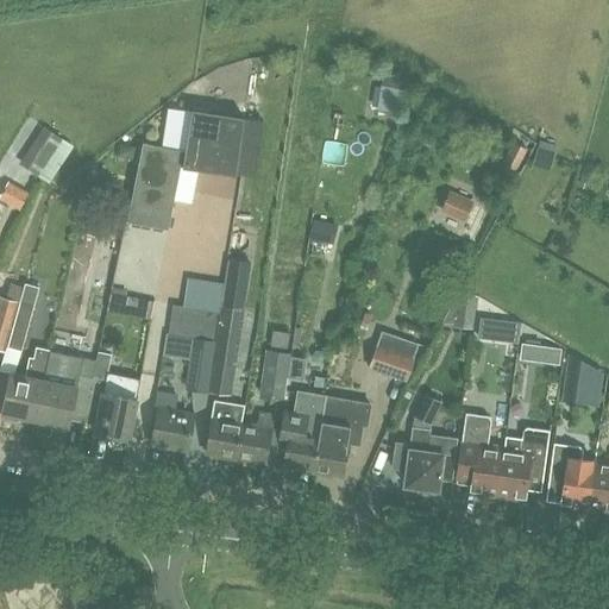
[(406,90),(407,77),(382,73),(381,86),(406,90)]
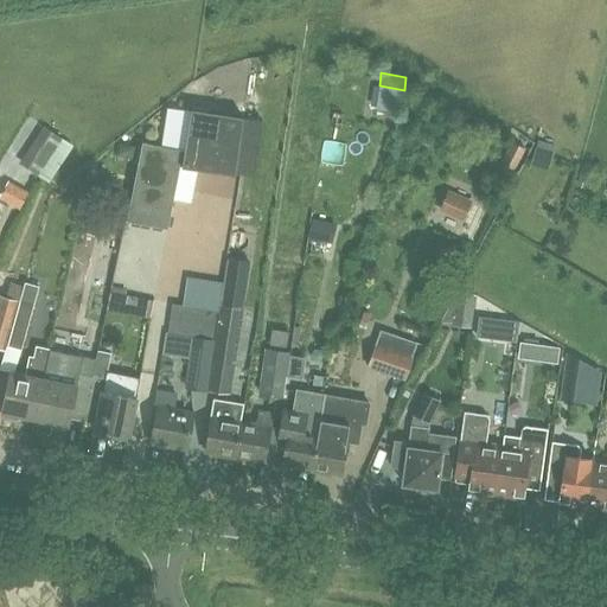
[(379,85),(376,109),(401,113),(404,90),(379,85)]
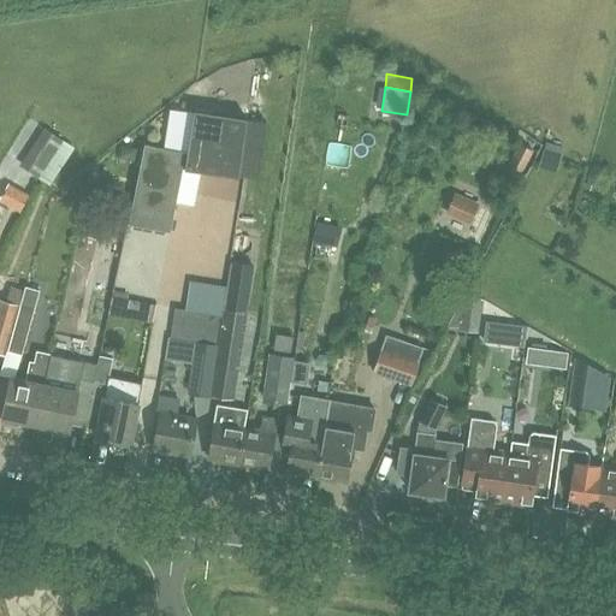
[(248,118),(194,111),(185,170),(240,178),(248,118)]
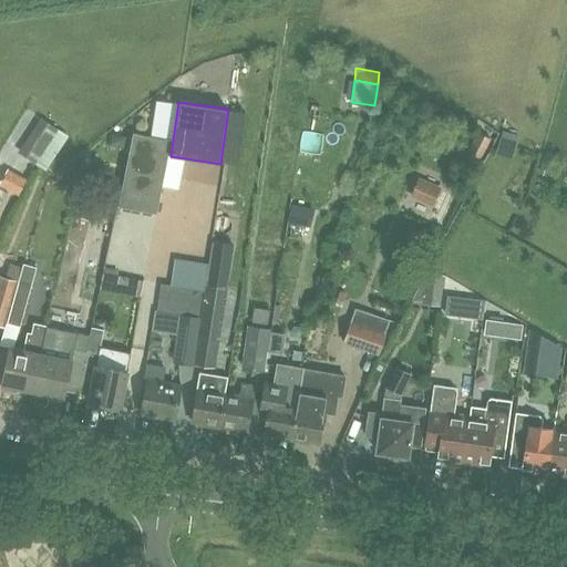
[(58,127),(41,116),(18,151),(35,162),(58,127)]
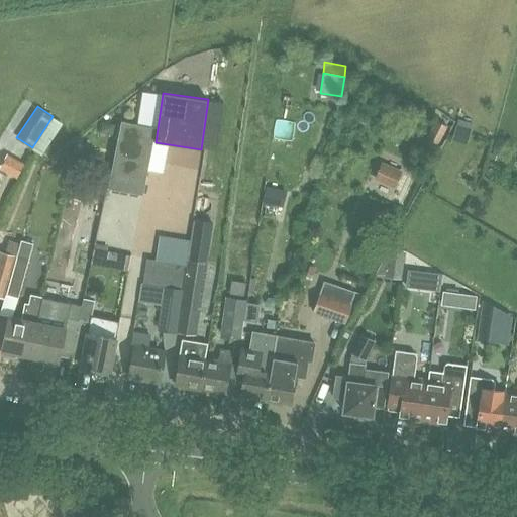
[(448,126),(437,120),(428,138),(438,144),(448,126)]
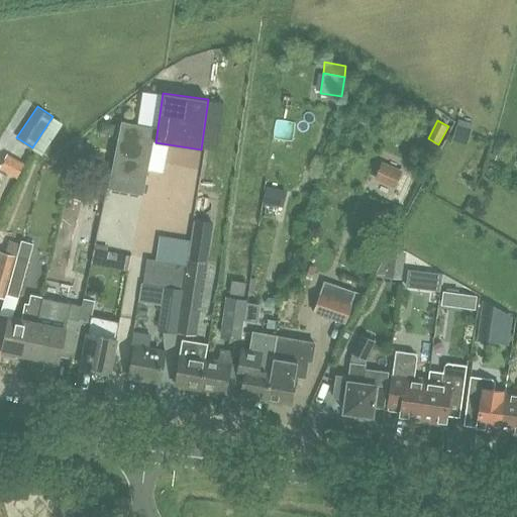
[(111,135),(113,124),(101,121),(99,133),(111,135)]
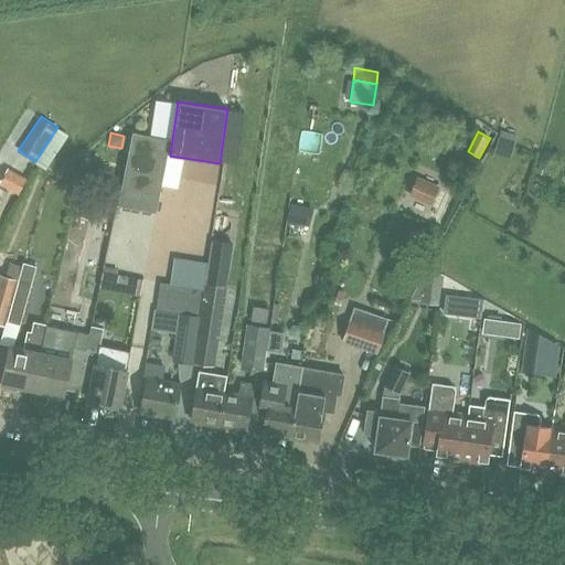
[(156,213),(170,140),(132,132),(118,205),(156,213)]
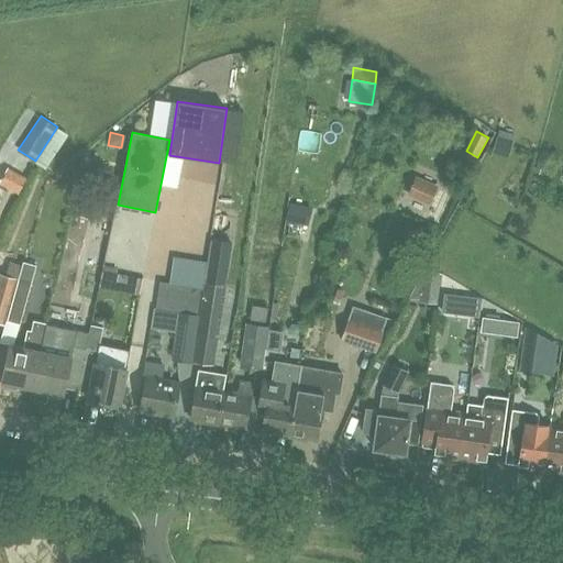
[(512,141),(496,136),(493,148),(509,153),(512,141)]
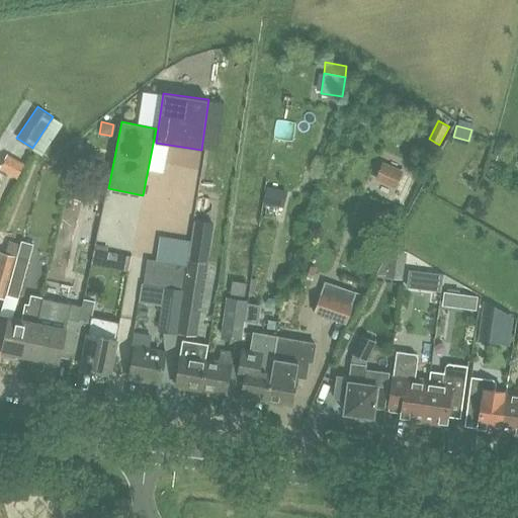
[(25,163),(7,153),(0,164),(0,168),(17,178),(25,163)]
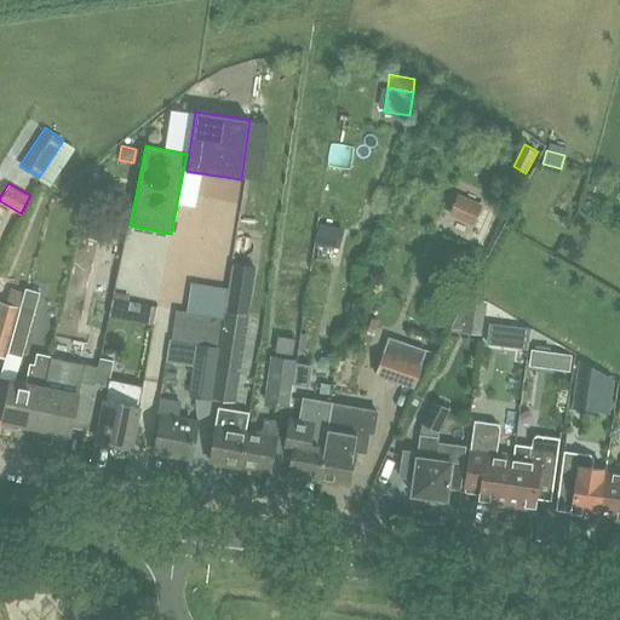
[(483,205),(458,193),(447,216),(474,227),(483,205)]
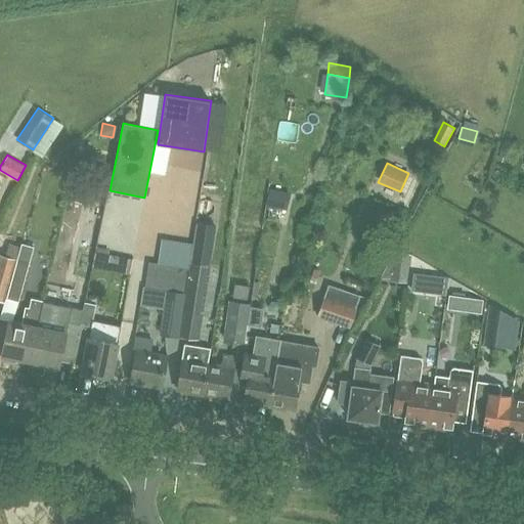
[(506,173),(497,168),(493,175),(501,180),(506,173)]
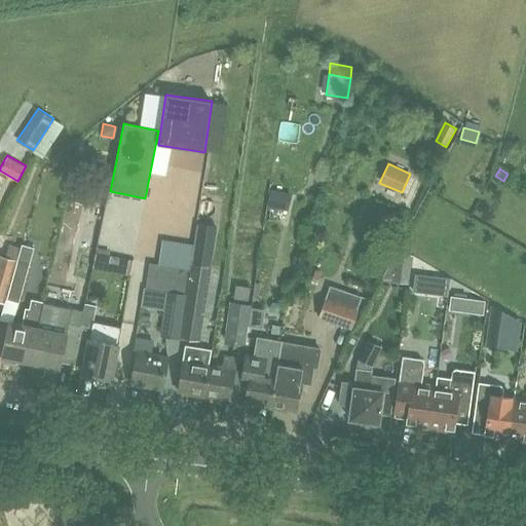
[(286,194),(271,191),(268,207),(282,210),(286,194)]
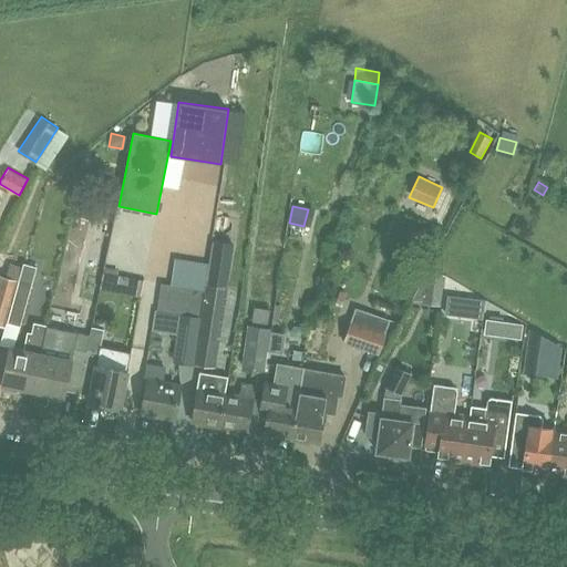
[(210,255),(207,282),(227,285),(232,258),(210,255)]
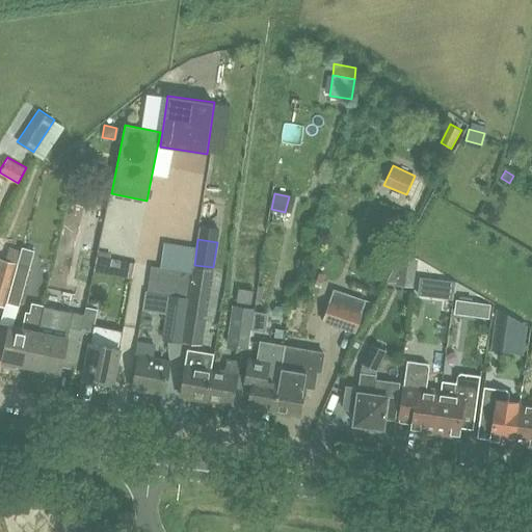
[(12,326),(33,250),(21,247),(1,324),(12,326)]
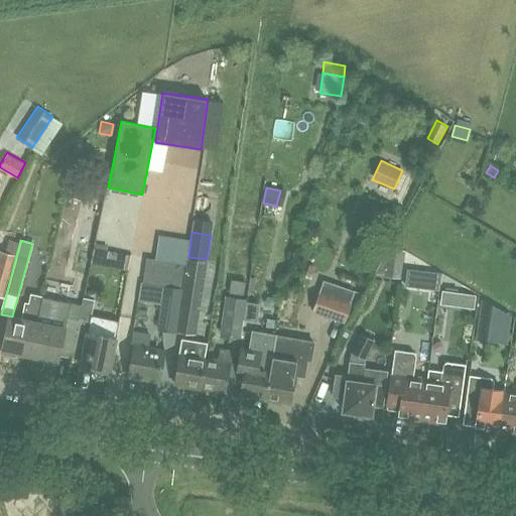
[(404,249),(390,242),(375,271),(399,274),(404,249)]
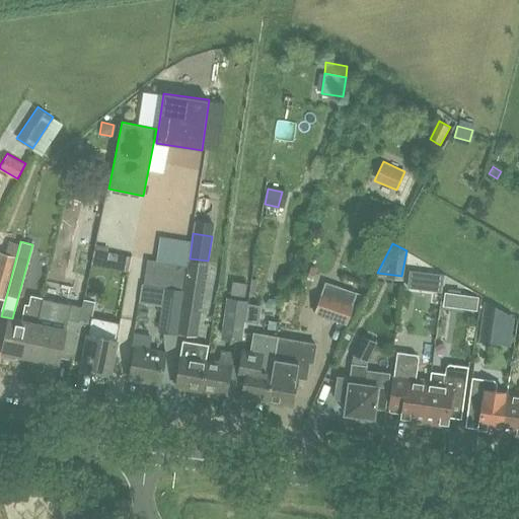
[(91,265),(104,267),(107,251),(94,248),(91,265)]
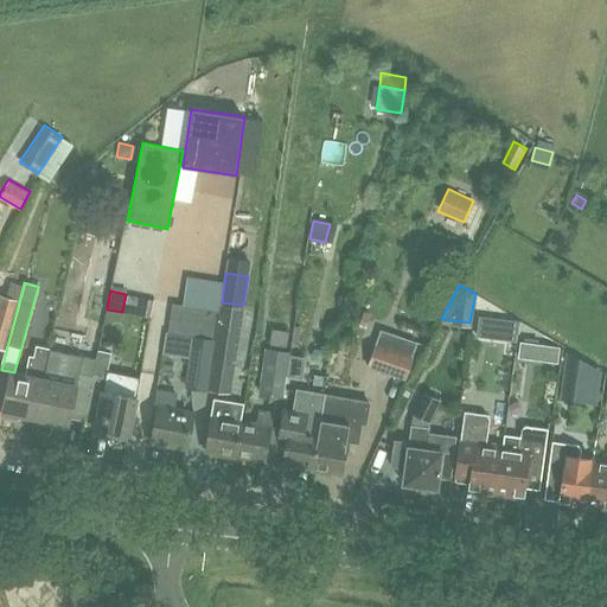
[(0,349),(5,351),(19,300),(0,294),(0,349)]
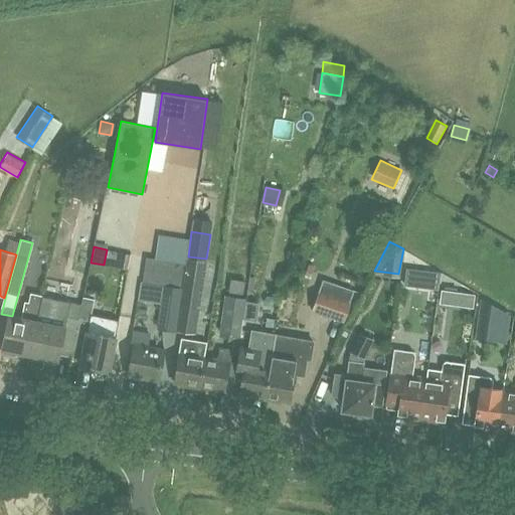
[(206,259),(188,256),(178,301),(200,306),(206,259)]
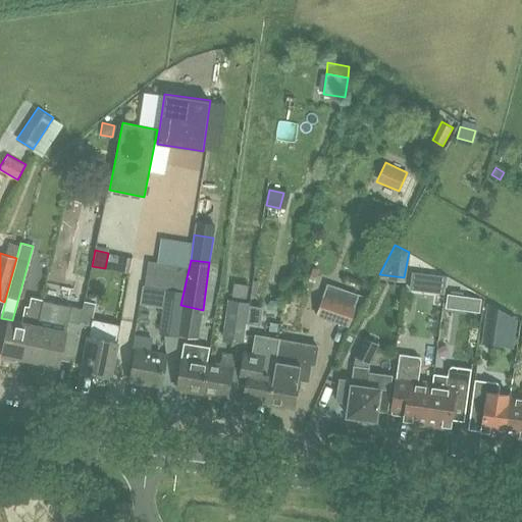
[(187,267),(150,262),(146,286),(167,290),(183,292),(184,292),(187,267)]
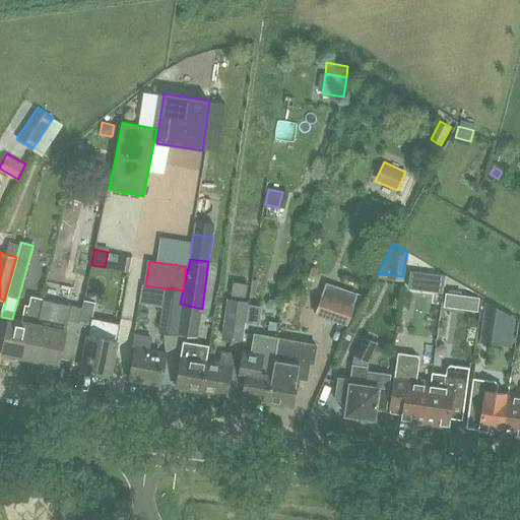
[(408,288),(424,290),(427,273),(410,271),(408,288)]
